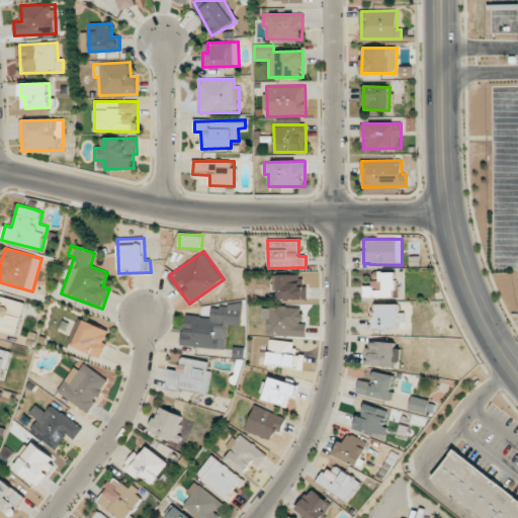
[(364,297),(397,296),(397,272),(379,272),(380,283),(363,283),(364,297)]
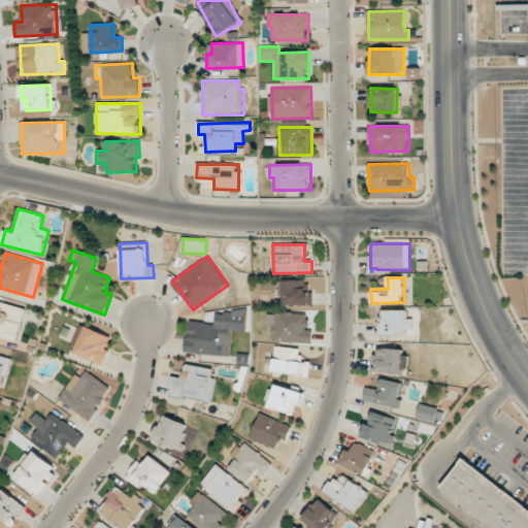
[(282,281),(283,306),(314,305),(312,291),(307,291),(307,279),(282,281)]
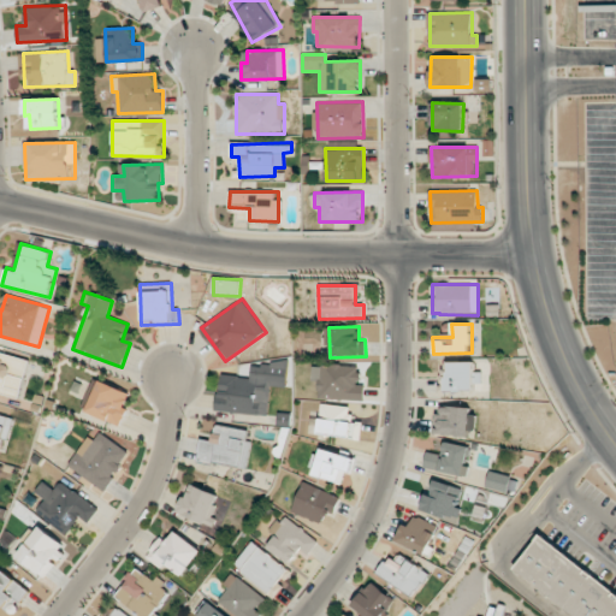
[(29,360),(0,353),(0,392),(21,397),(29,360)]
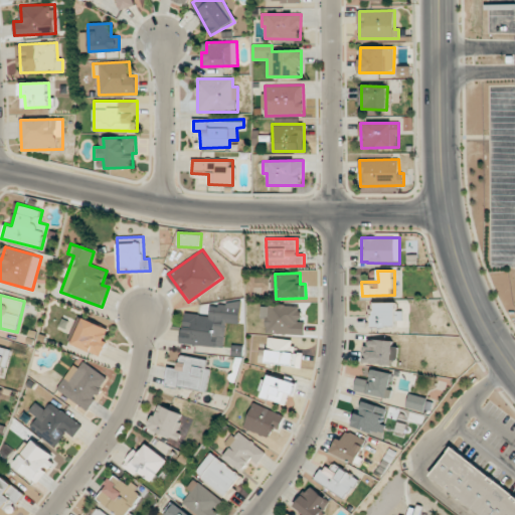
[(180,344),(224,347),(226,323),(239,324),(240,305),(210,303),(209,315),(183,313),(180,344)]
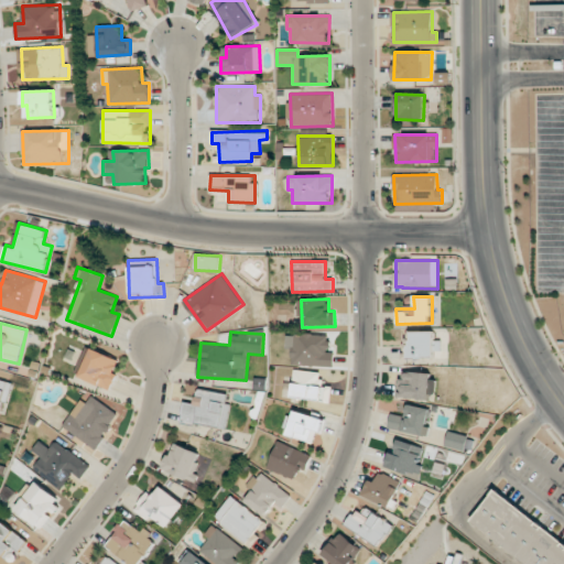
[(434,332),(411,332),(411,339),(405,339),(405,357),(437,358),(437,340),(434,340),(434,332)]
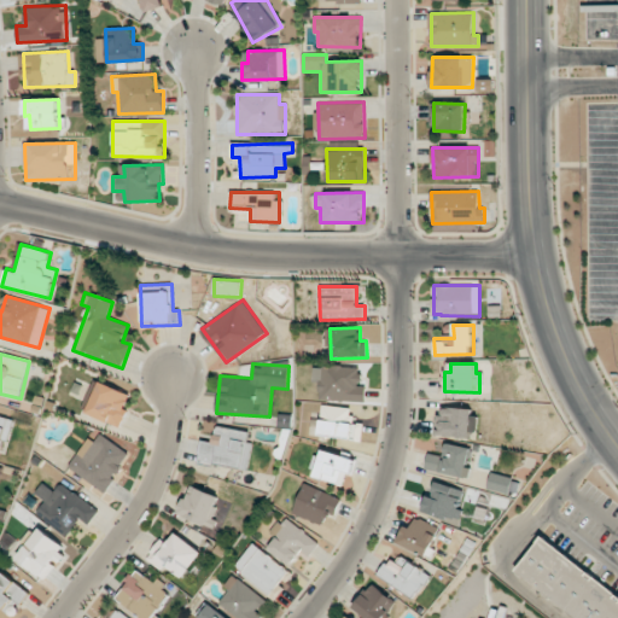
[(362,402),(363,367),(313,365),(313,383),(320,383),(319,400),(362,402)]
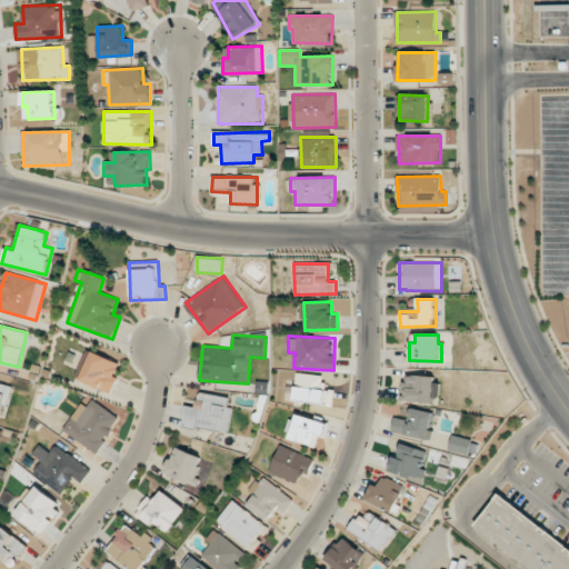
[(110,392),(121,362),(88,350),(77,380),(110,392)]
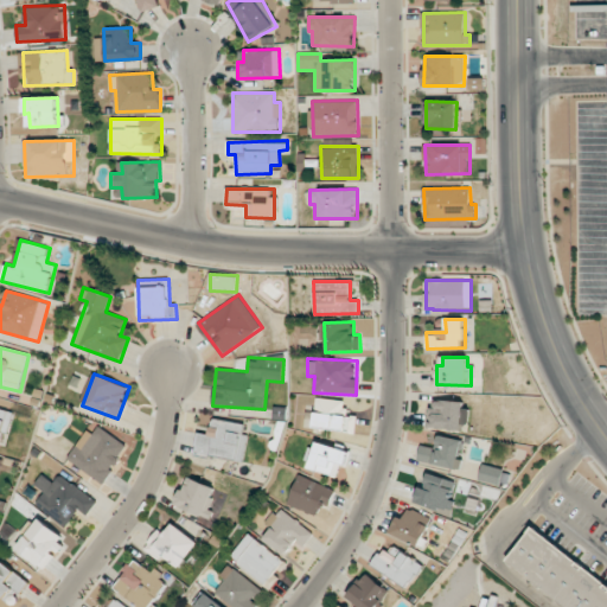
[(313,428),(355,433),(357,416),(345,415),(347,401),(317,397),(313,428)]
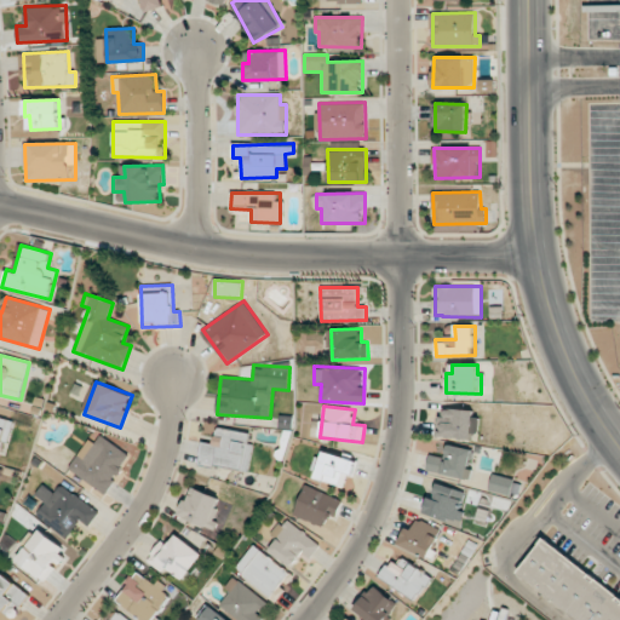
[(474,409),(440,409),(440,437),(472,438),(474,409)]
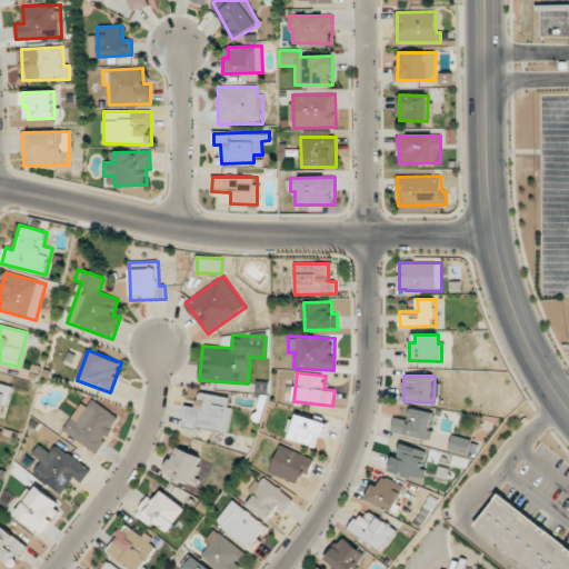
[(10,382),(0,380),(0,412),(6,415),(10,382)]
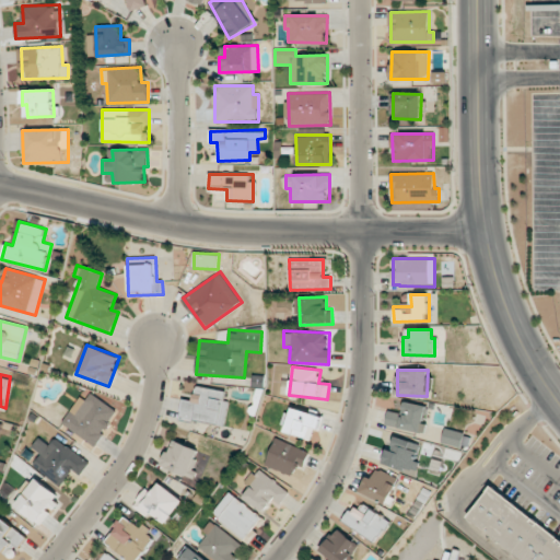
[(224,424),(228,400),(223,400),(225,391),(195,386),(193,400),(182,399),(179,418),(224,424)]
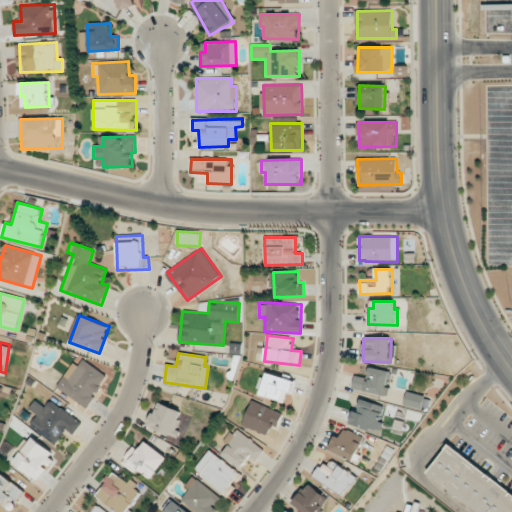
[(107,375),(82,359),(78,366),(72,362),(56,388),(88,407),(107,375)]
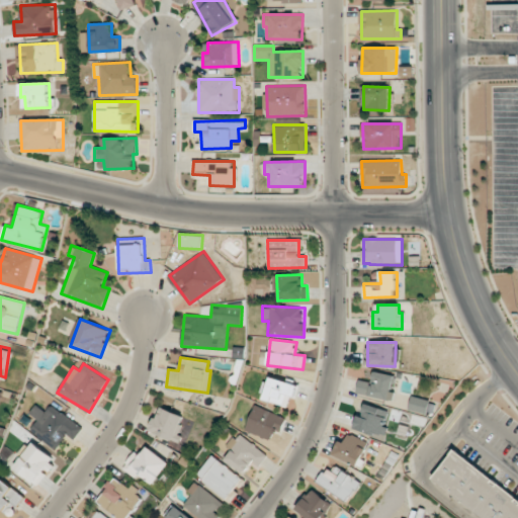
[(394,401),(396,391),(393,390),(396,375),(373,371),(371,381),(358,379),(356,394),(394,401)]
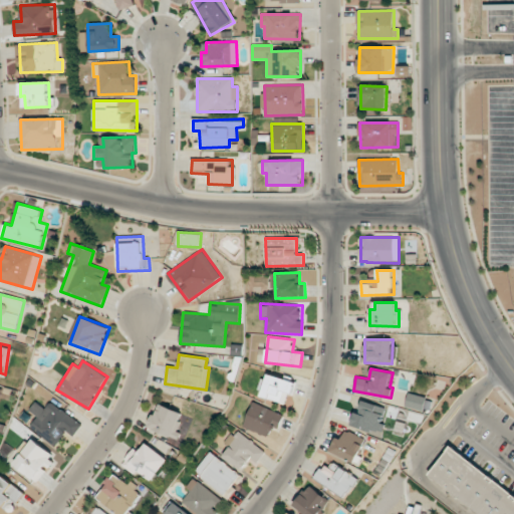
[(294,394),(296,380),(264,375),(261,398),(286,402),(288,393),(294,394)]
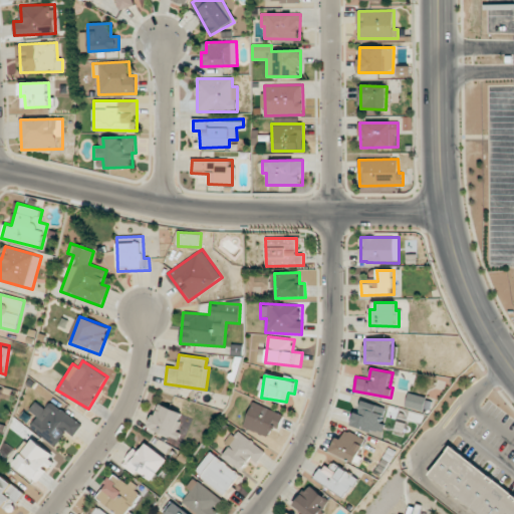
[(405,406),(428,413),(432,400),(409,393),(405,406)]
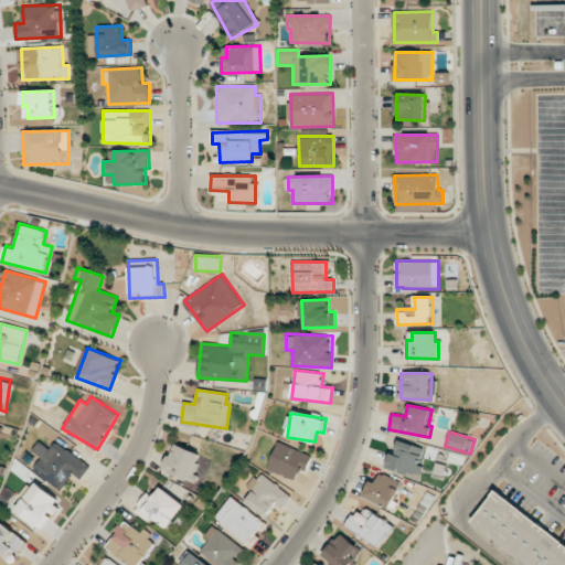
[(387,468),(418,476),(425,447),(394,439),(387,468)]
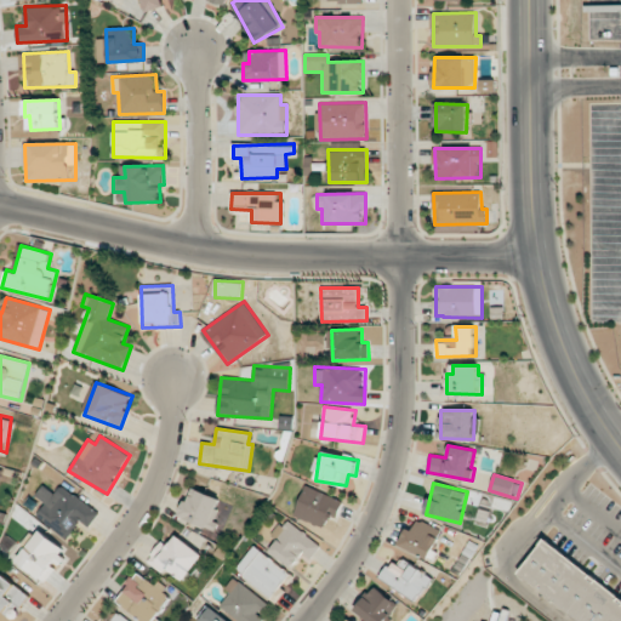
[(35,516),(67,539),(80,520),(89,527),(100,513),(61,485),(55,494),(43,484),(34,496),(45,503),(35,516)]
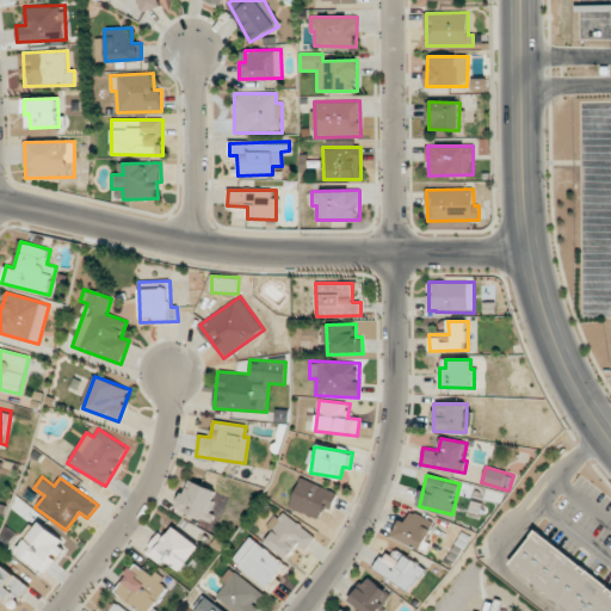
[(288,506),(322,522),(335,493),(301,477),(288,506)]
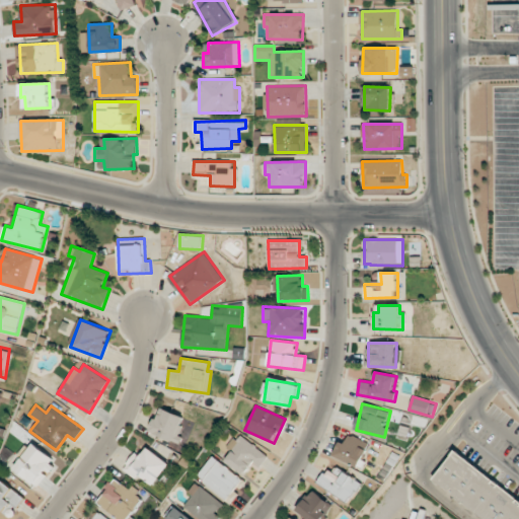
[(187,418),(160,408),(150,432),(176,443),(187,418)]
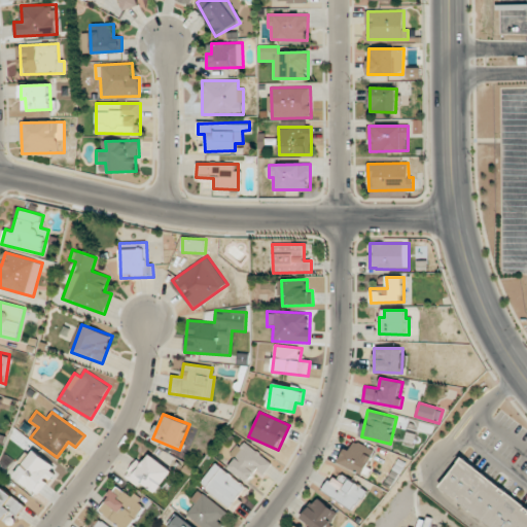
[(232,455),(235,458),(227,468),(248,482),(255,471),(262,477),(272,462),(242,441),(232,455)]
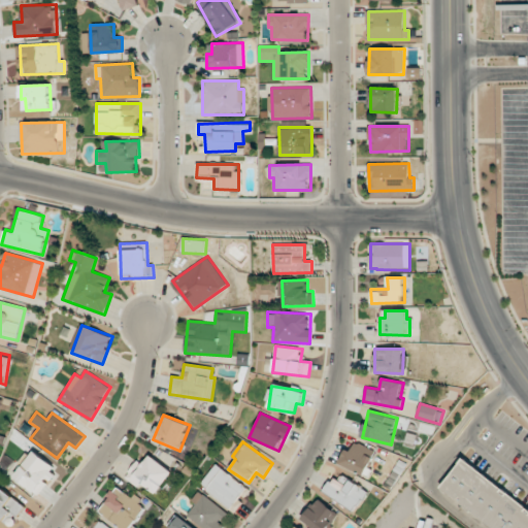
[(344,449),(338,465),(365,474),(374,450),(354,442),(351,451),(344,449)]
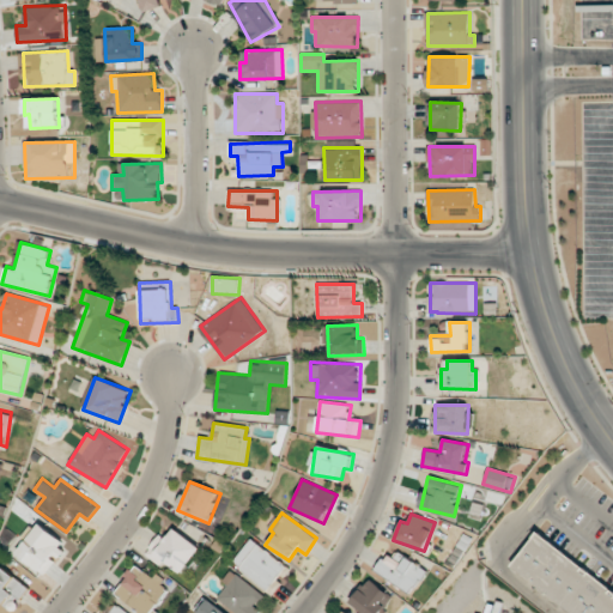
[(36,525),(16,554),(46,575),(66,546),(36,525)]
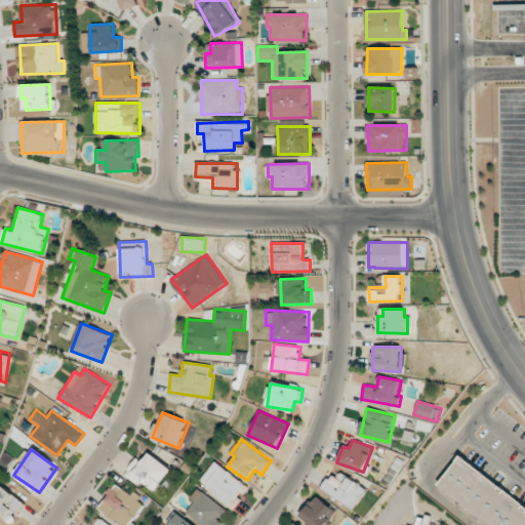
[(172,470),(150,452),(143,461),(136,457),(124,474),(137,484),(140,480),(156,491),(172,470)]
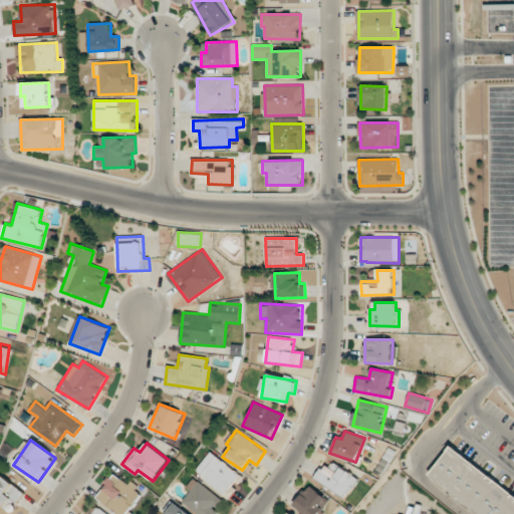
[(513,513),(476,513),(427,476),(449,449),(513,499),(513,513)]
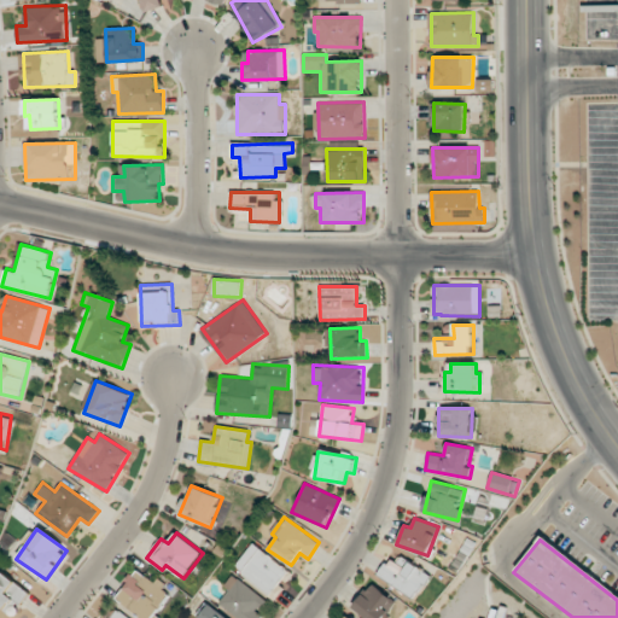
[(273,593),(289,567),(249,544),(234,570),(273,593)]
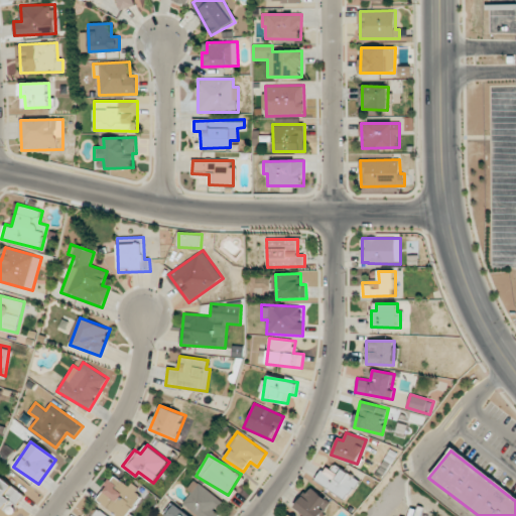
[(325,466),(315,482),(347,499),(358,479),(335,465),(332,470),(325,466)]
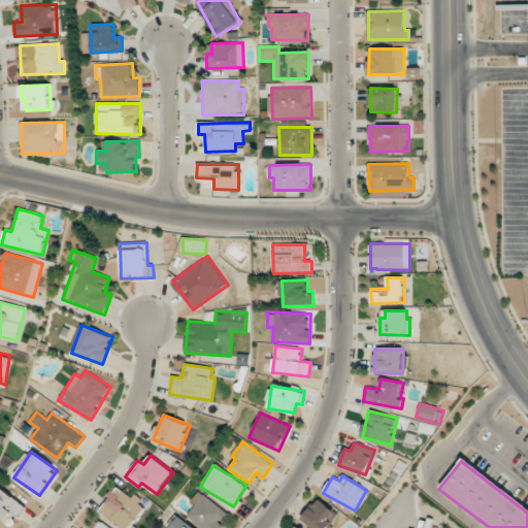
[(0,487),(0,514),(11,524),(26,507),(0,487)]
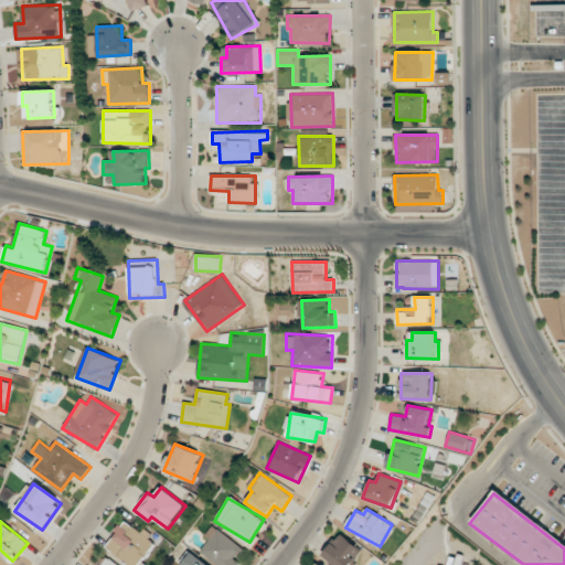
[(125,564),(132,564),(157,545),(145,530),(139,534),(129,521),(106,541),(125,564)]
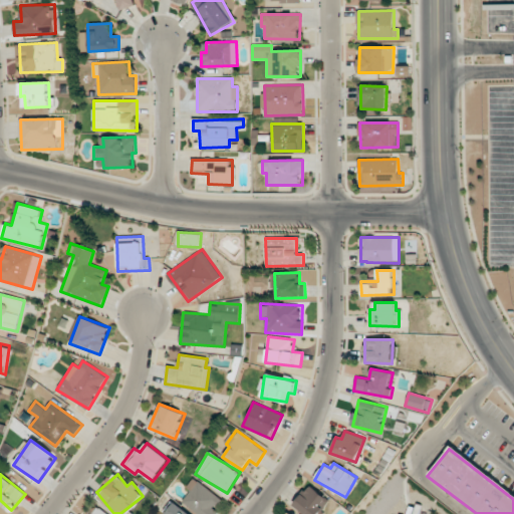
[(182,501),(198,513),(216,513),(218,512),(214,509),(221,500),(194,478),(186,487),(190,490),(182,501)]
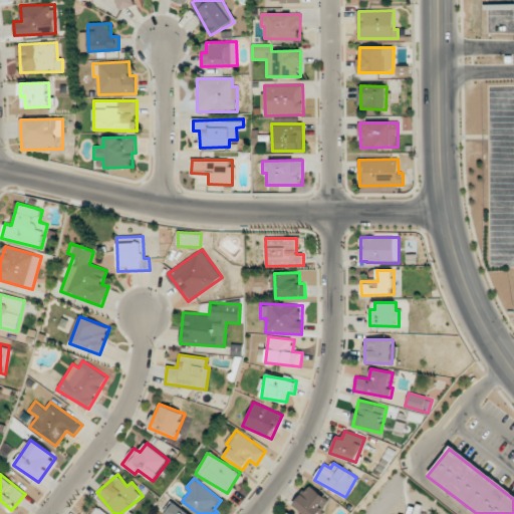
[(293,506),(304,513),(320,513),(330,500),(308,485),(293,506)]
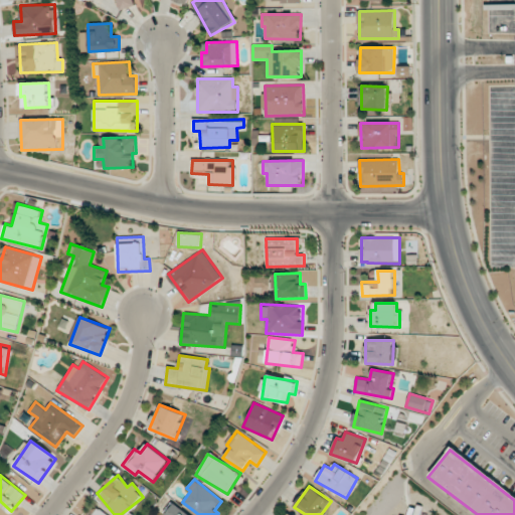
[(190,514),(175,504),(167,514),(190,514)]
